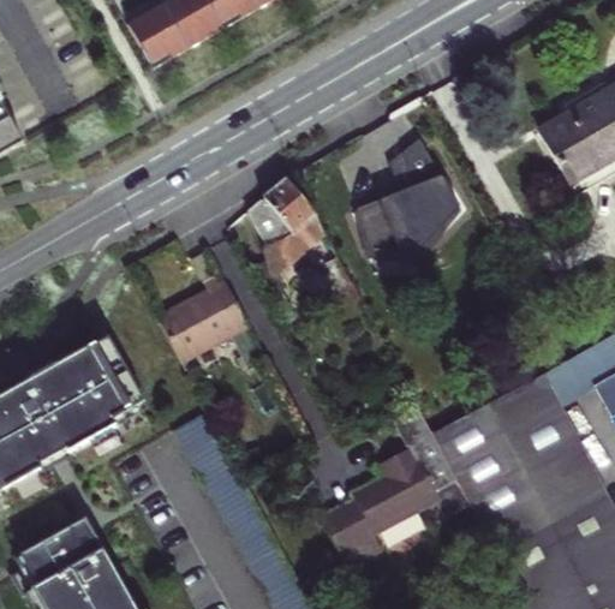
[(222,24),(208,0),(163,0),(162,1),(187,45),(222,24)]
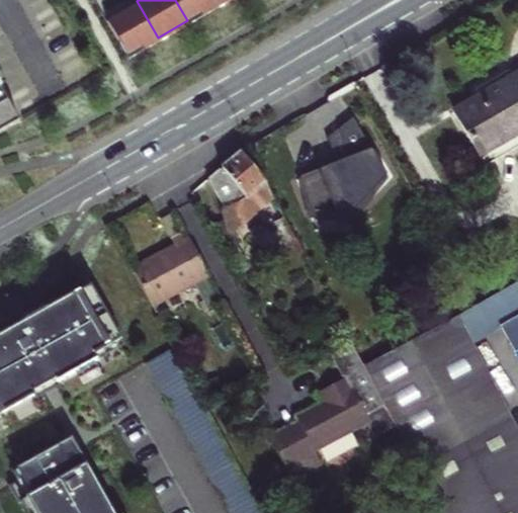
[(217,4),(214,0),(175,0),(187,20),(217,4)]
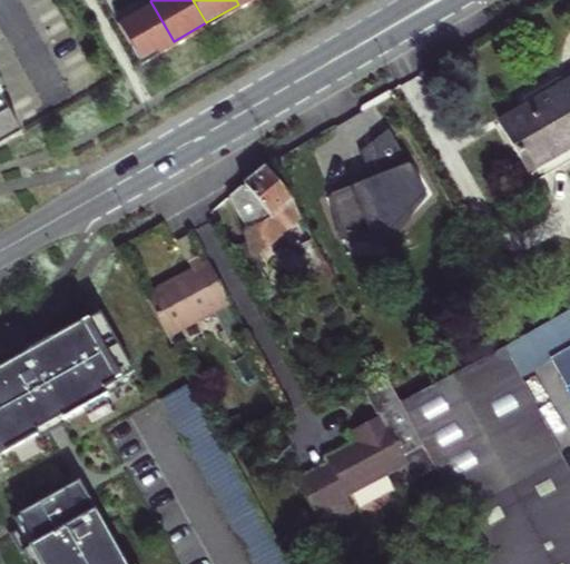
[(174,41),(150,1),(118,19),(141,60),(174,41)]
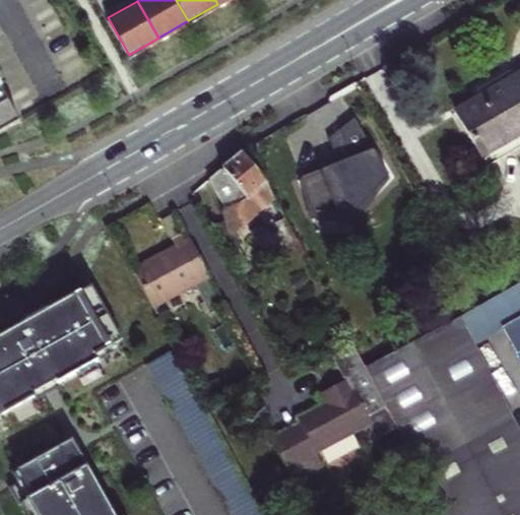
[(519,71),(508,79),(512,85),(519,80),(519,71)]
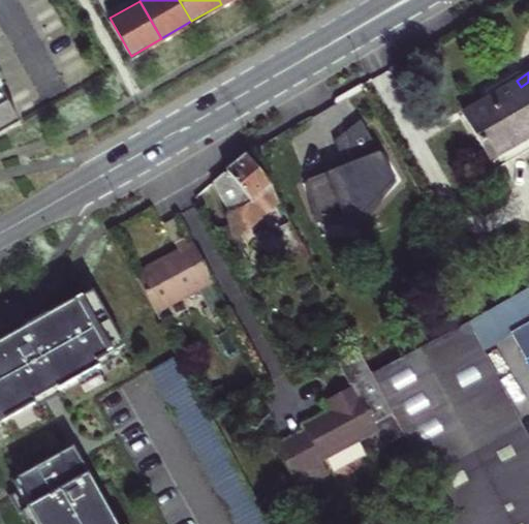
[(517,81),(464,112),(495,165),(525,148),(519,140),(528,133),(528,82),(521,87),(517,81)]
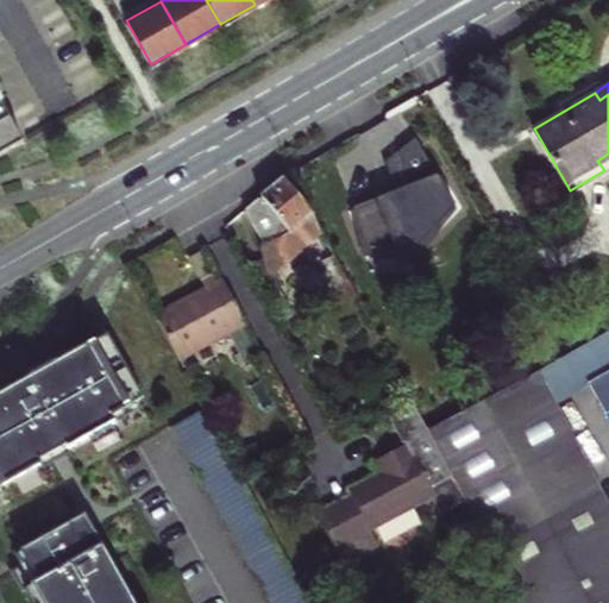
[(0,150),(23,138),(0,98),(0,150)]
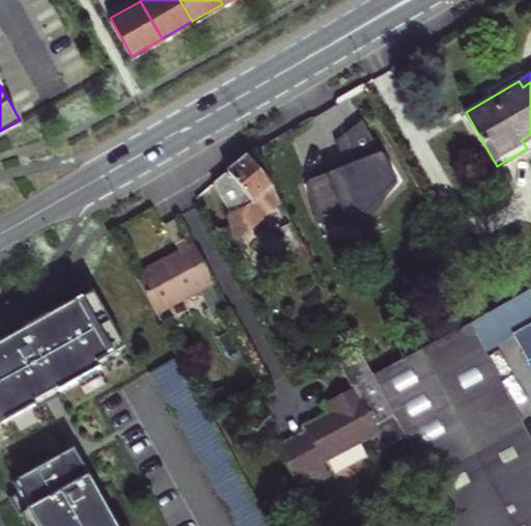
[(256,162),(247,150),(213,178),(244,231),(282,200),(273,182),(256,162)]
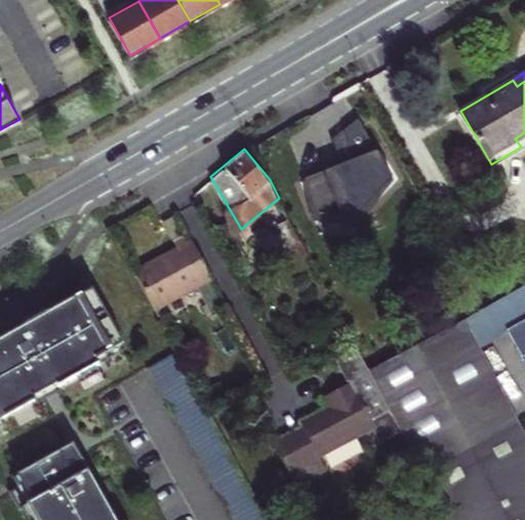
[(287,244),(299,237),(288,216),(276,223),(287,244)]
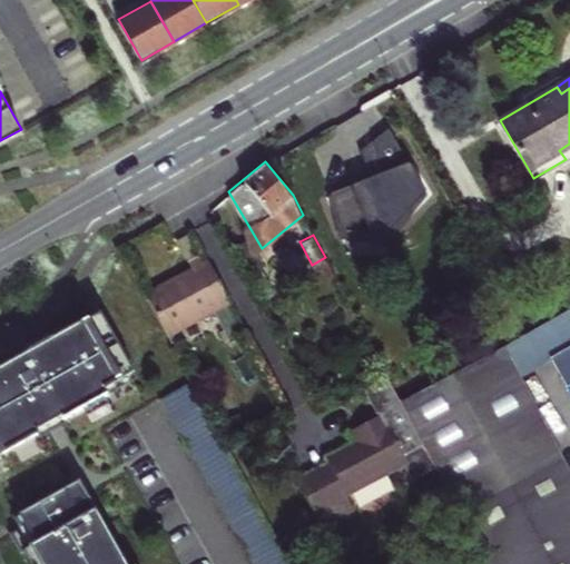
[(167,330),(229,298),(205,253),(189,261),(193,267),(146,292),(167,330)]
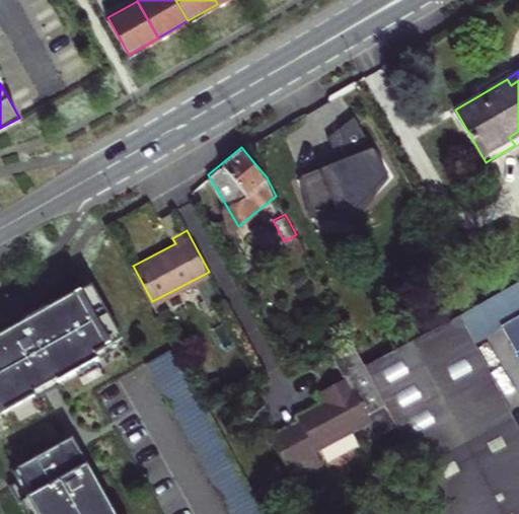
[(518,278),(459,313),(365,364),(395,421),(444,513),(518,513),(518,428),(472,340),(501,322),(518,311),(518,278)]
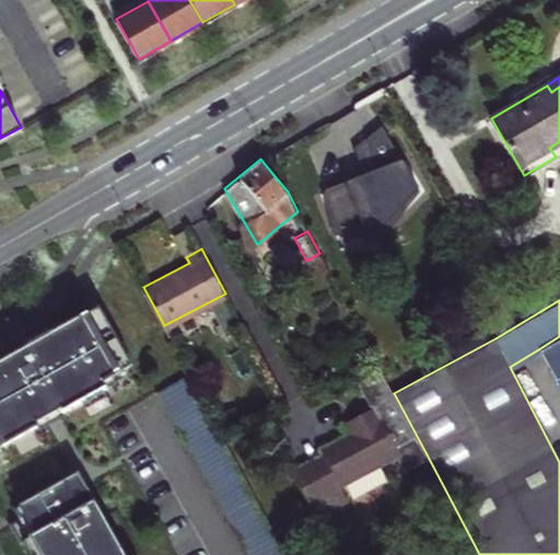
[(130,362),(96,303),(0,358),(0,446),(37,424),(36,421),(59,408),(60,411),(105,385),(102,379),(130,362)]
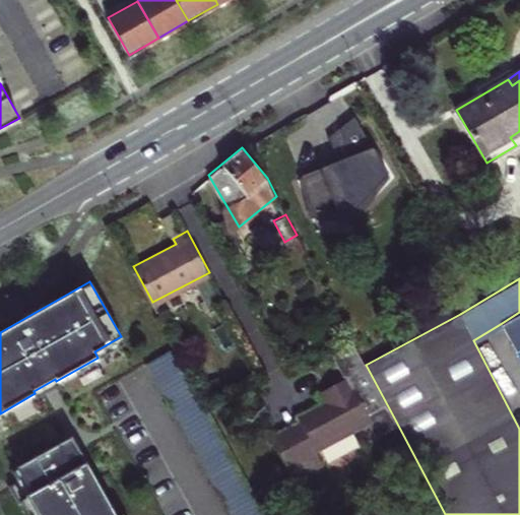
[(519,347),(519,312),(502,323),(516,349),(519,347)]
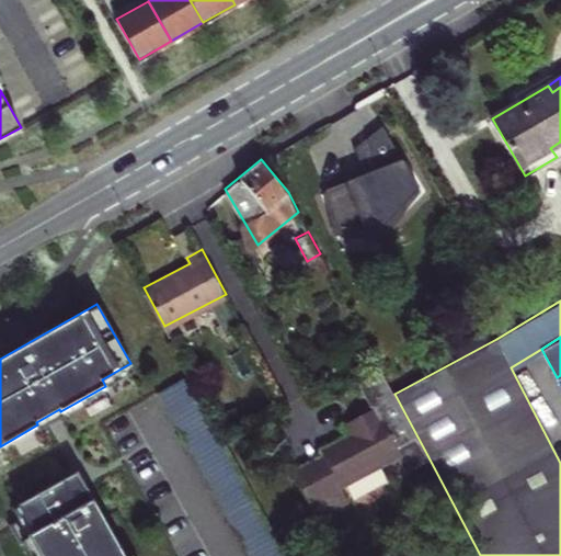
[(361,381),(373,406),(350,418),(375,465),(401,452),(408,465),(427,455),(395,394),(381,370),(361,381)]
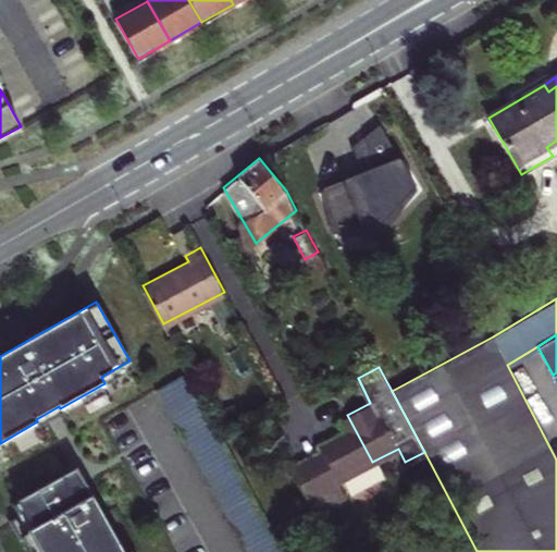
[(285,551),(189,373),(157,392),(242,551),(285,551)]
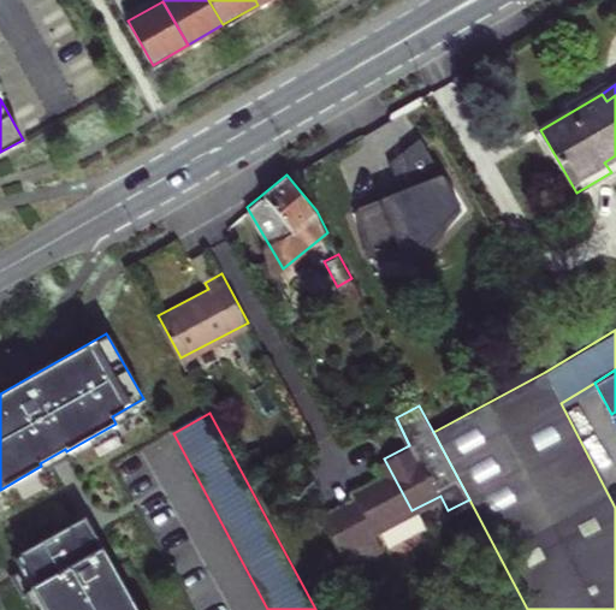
[(412,510),(384,459),(378,462),(383,472),(386,479),(355,497),(356,499),(345,504),(371,551),(381,545),(374,531),(412,510)]
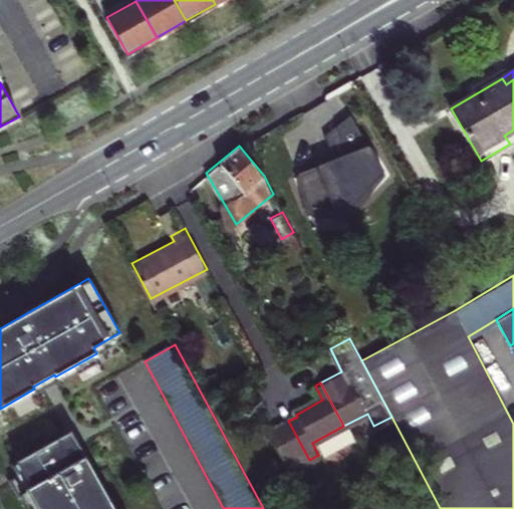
[(293,409),(296,415),(322,400),(319,394),(293,409)]
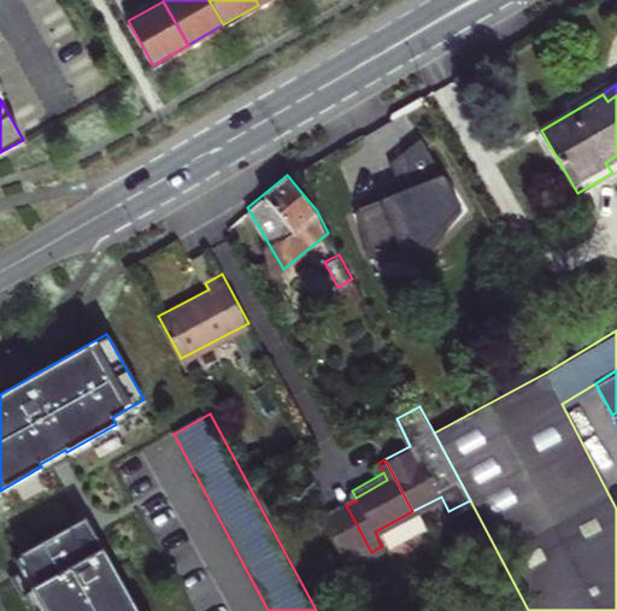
[(347,565),(371,552),(346,505),(323,518),(347,565)]
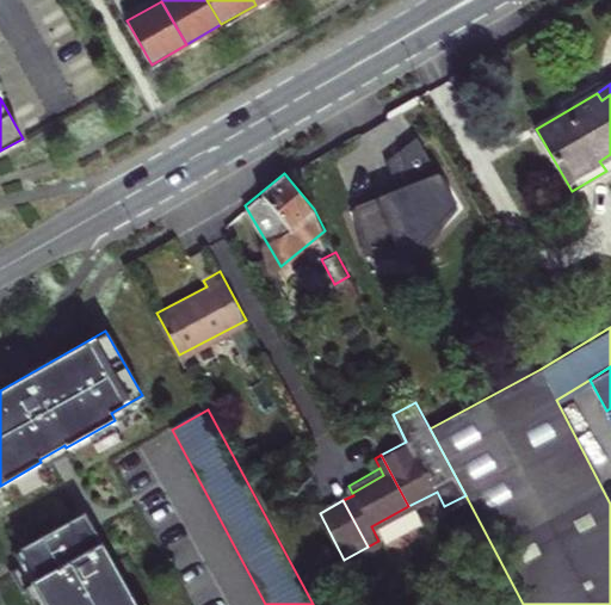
[(91,524),(85,513),(20,550),(26,561),(91,524)]
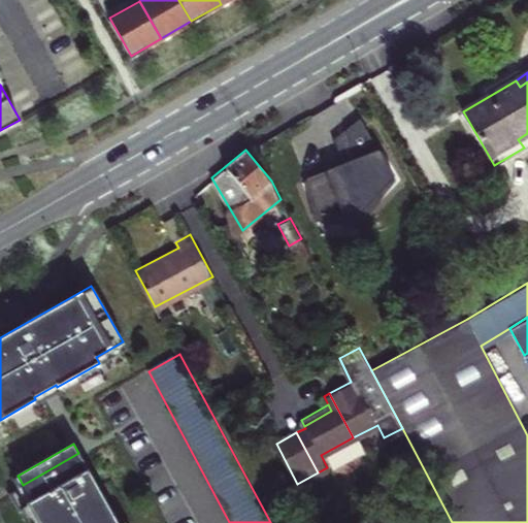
[(118,522),(78,453),(23,485),(9,493),(20,512),(28,507),(36,522),(118,522)]
